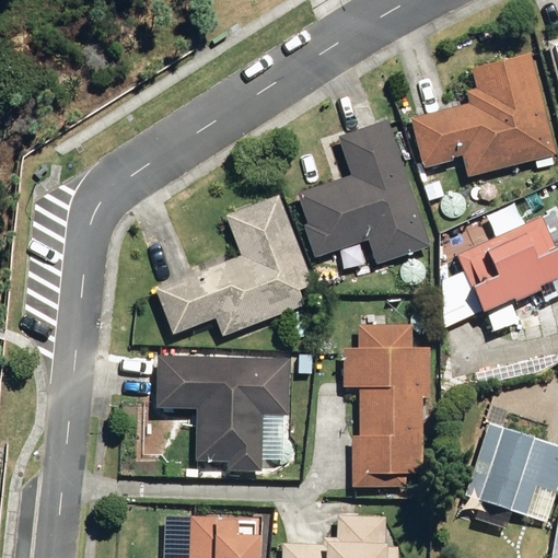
[(462,155),(467,177),(557,154),(532,53),(472,68),(477,88),(467,90),(471,103),(410,118),(423,167),(454,160),(453,158),(462,155)]
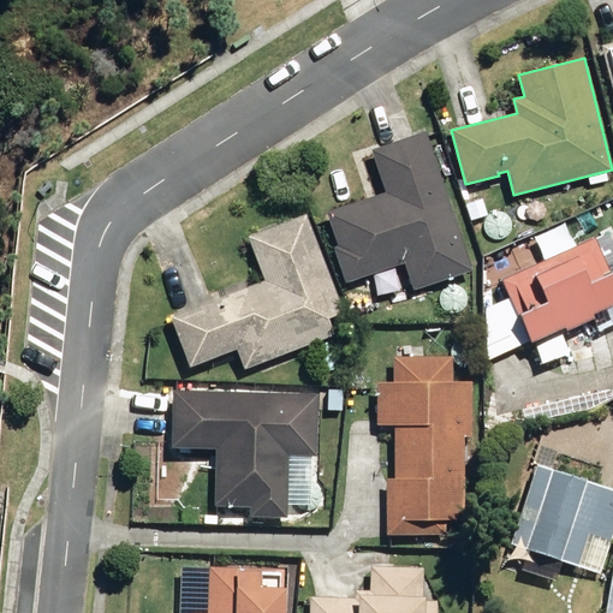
[(406,263),(416,291),(474,271),(426,132),(374,150),(388,191),(327,213),(339,245),(334,247),(347,284),(406,263)]
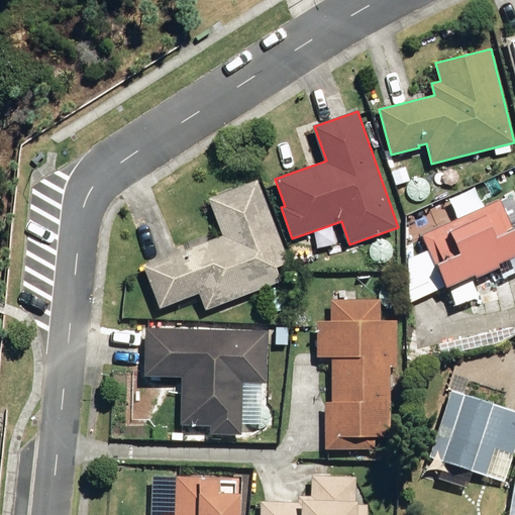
[(199,293),(206,311),(281,281),(276,268),(290,262),(258,179),(207,199),(222,236),(143,267),(160,309),(199,293)]
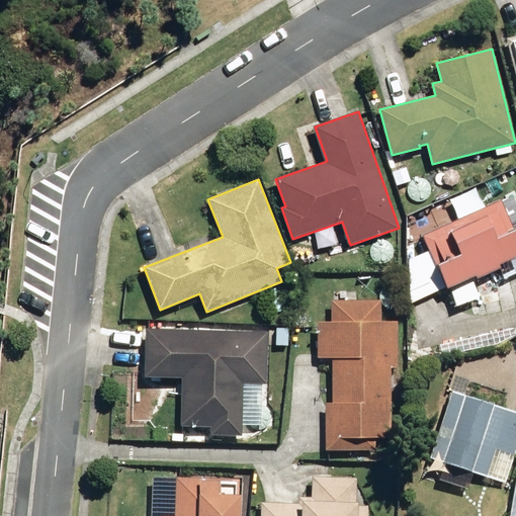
[(489,191),(491,198),(499,195),(496,188),(489,191)]
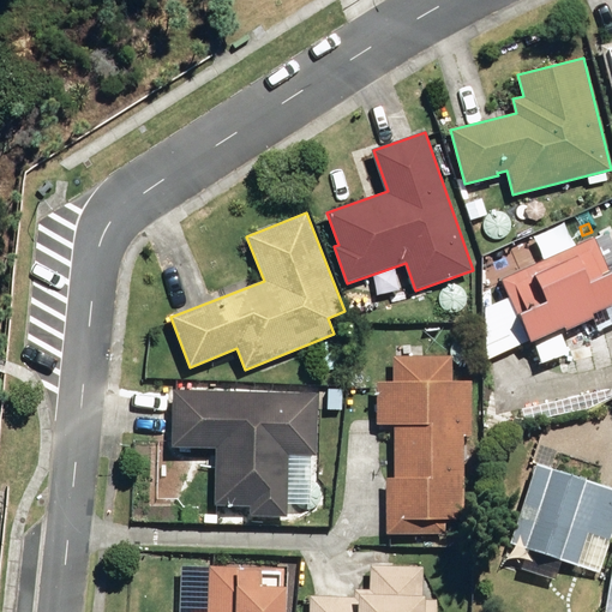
[(499,280),(528,342),(563,328),(564,330),(594,317),(592,313),(611,304),(611,274),(594,237),(499,280)]
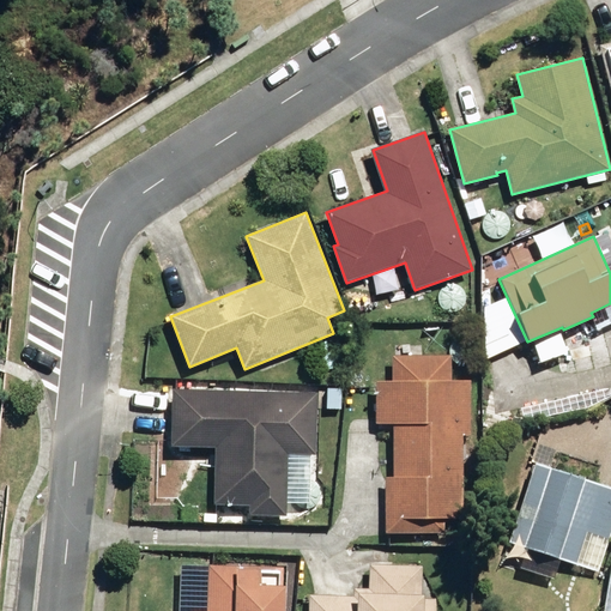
[(386,478),(387,532),(466,531),(464,435),(472,434),(472,380),(453,380),(453,355),(392,355),(393,380),(376,380),(376,424),(393,424),(394,477),(386,478)]
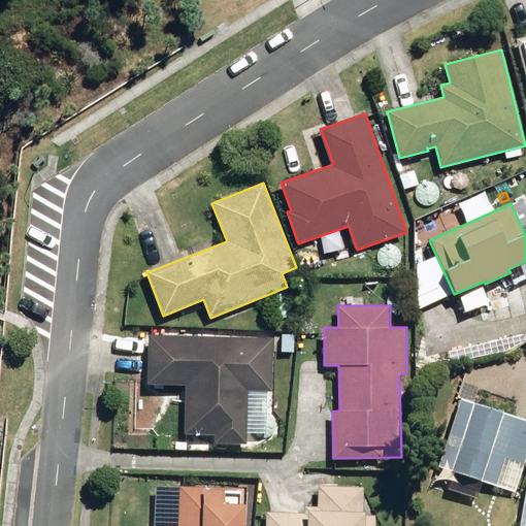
[(215,442),(248,442),(250,390),(272,391),(274,338),(149,335),(146,383),(186,384),(185,433),(215,434),(215,442)]
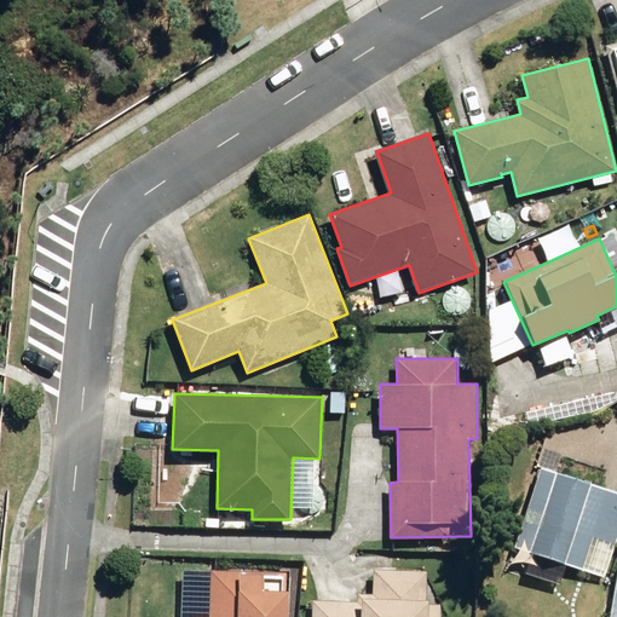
[(513,549),(583,571),(594,537),(616,545),(616,491),(540,467),(513,549)]
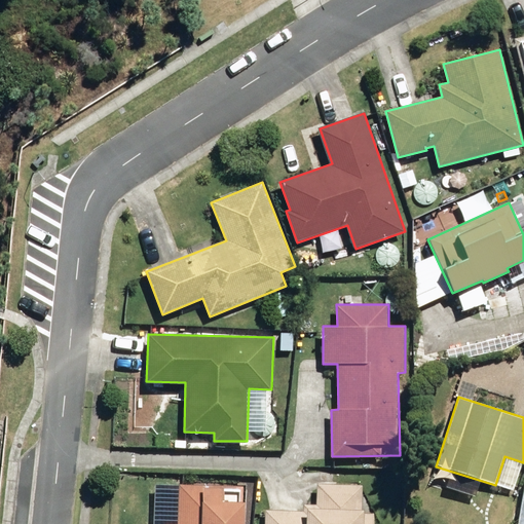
[(362,523),(363,484),(317,483),(317,504),(302,504),(302,511),(264,510),(263,523),(362,523)]
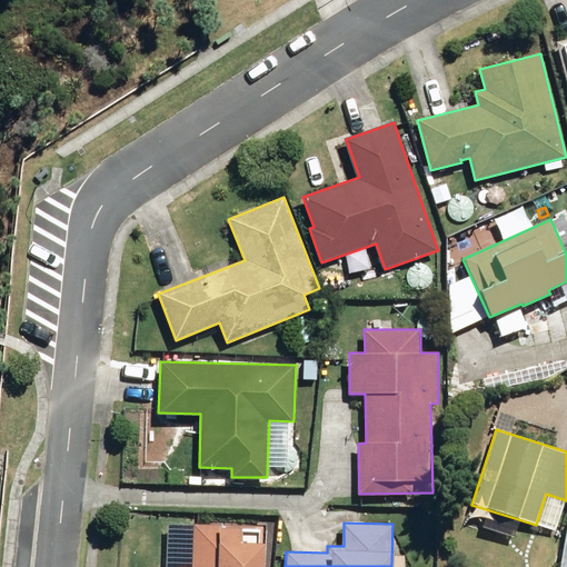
[(262,566),(264,526),(194,524),(191,566),(176,566),(262,566)]
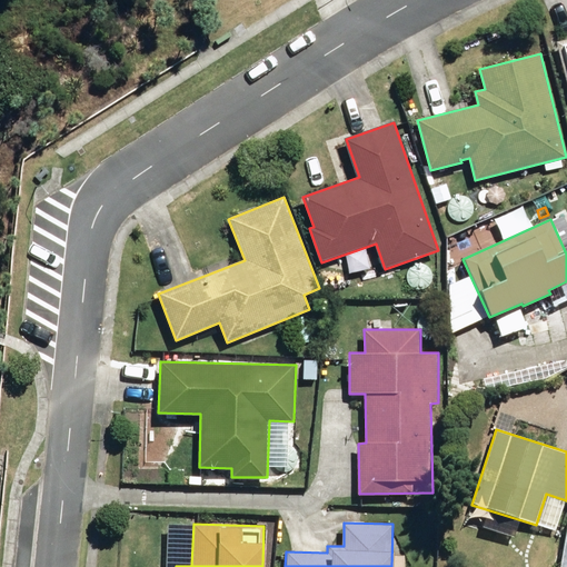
[(566,537),(565,546),(553,544),(548,566),(566,566),(566,537)]
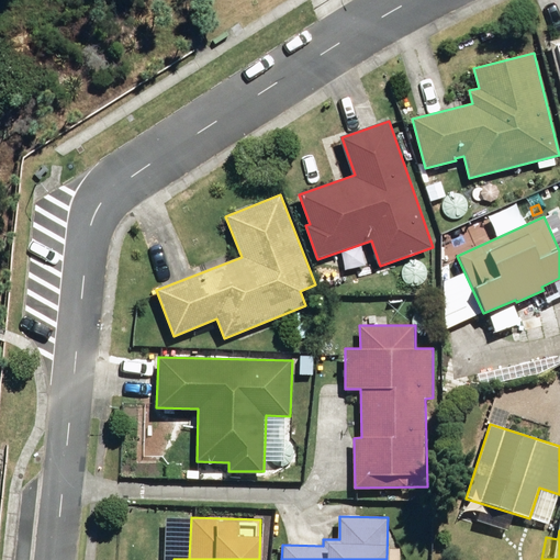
All buildings are outlined.
